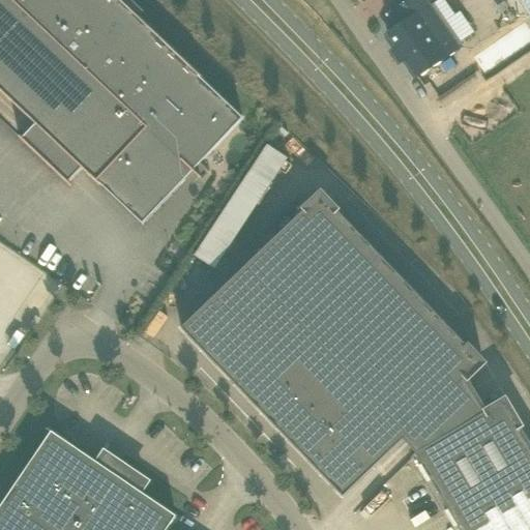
[(0,0),(0,91),(35,126),(22,141),(67,184),(82,170),(99,186),(100,185),(143,226),(243,119),(201,79),(202,79),(118,0),(0,0)]
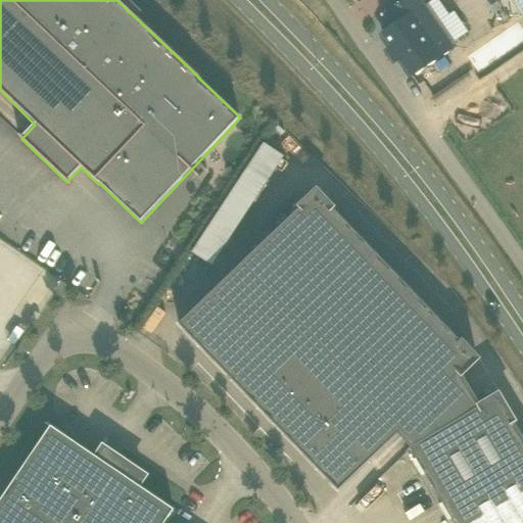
[(453,47),(418,0),(407,0),(385,15),(393,28),(383,35),(413,76),(425,66),(425,65),(436,57),(437,58),(453,47)]
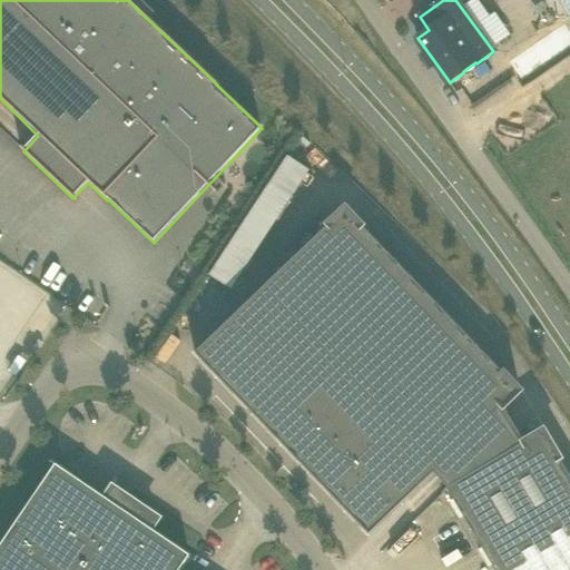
[(232,288),(307,167),(284,154),(208,274),(232,288)]
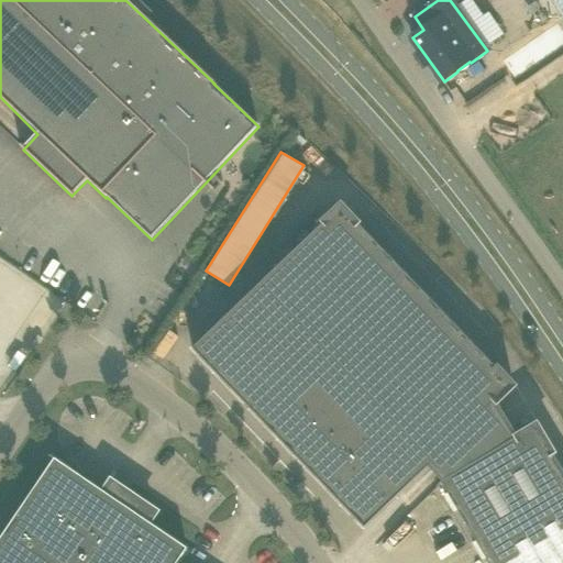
[(562,562),(562,472),(552,454),(553,454),(537,426),(518,438),(497,404),(514,387),(496,370),(357,224),(341,207),(323,223),(192,350),(364,529),(438,459),(455,475),(441,484),(485,562),(562,562)]
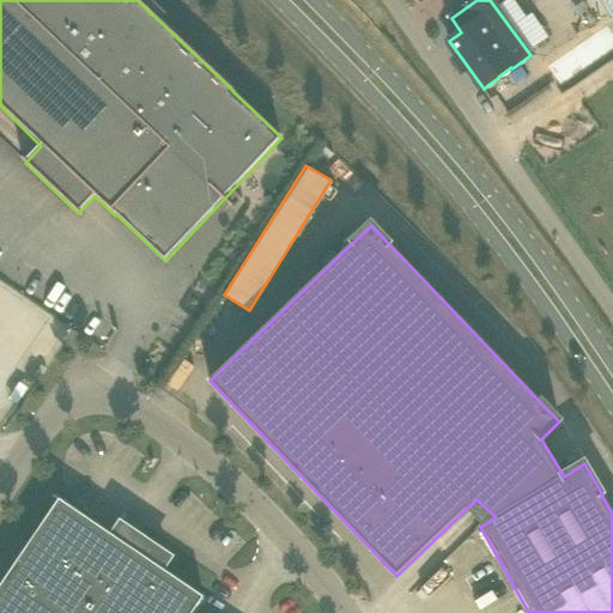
[(193,612),(204,598),(161,569),(169,558),(135,536),(128,546),(54,496),(53,497),(59,502),(0,588),(0,612),(193,612)]
